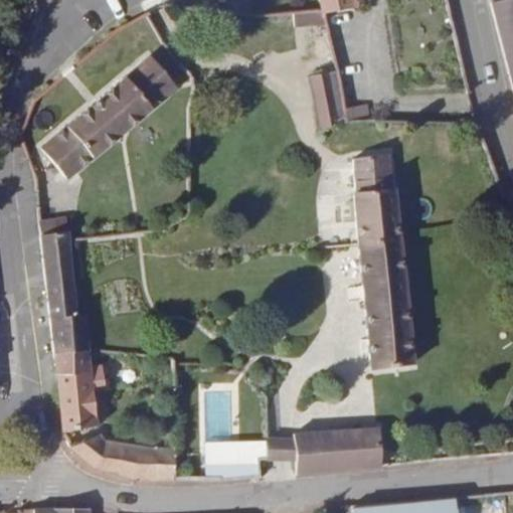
[(321,0),(324,12),(361,4),(360,0),(321,0)]
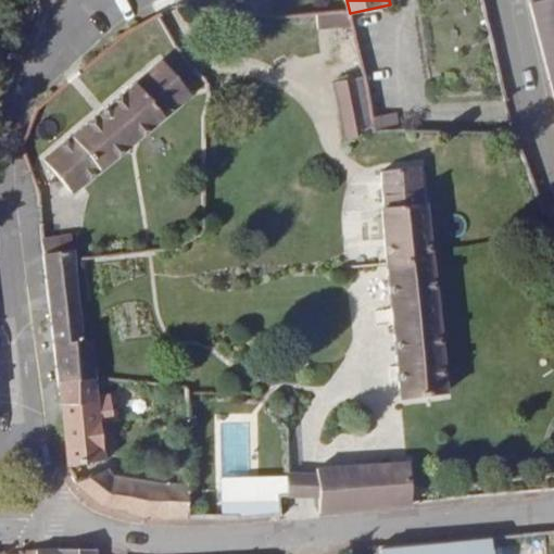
[(536,0),(531,1),(553,86),(553,0),(536,0)]
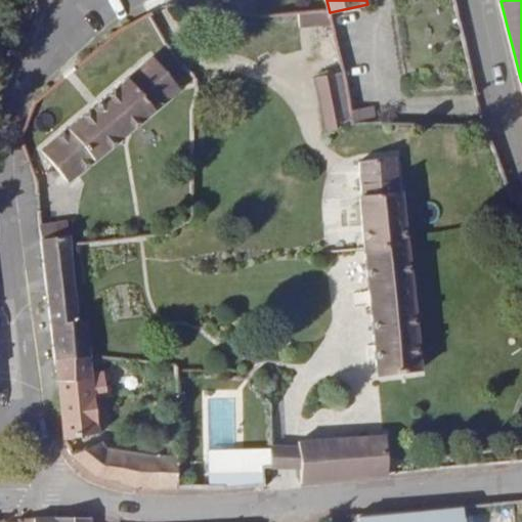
[(179,88),(153,56),(43,148),(70,180),(179,88)]
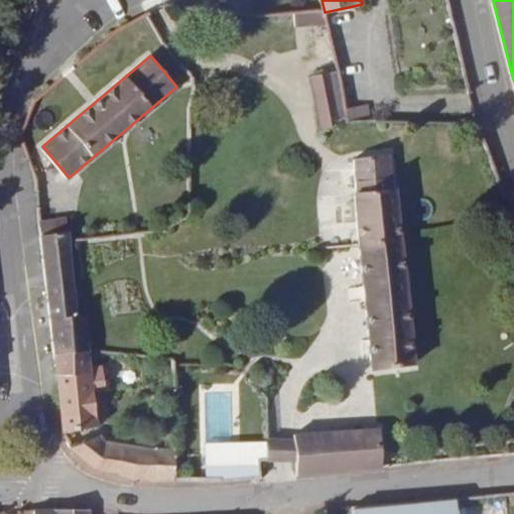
[(310,75),(323,131),(348,116),(347,108),(340,70),(310,75)]
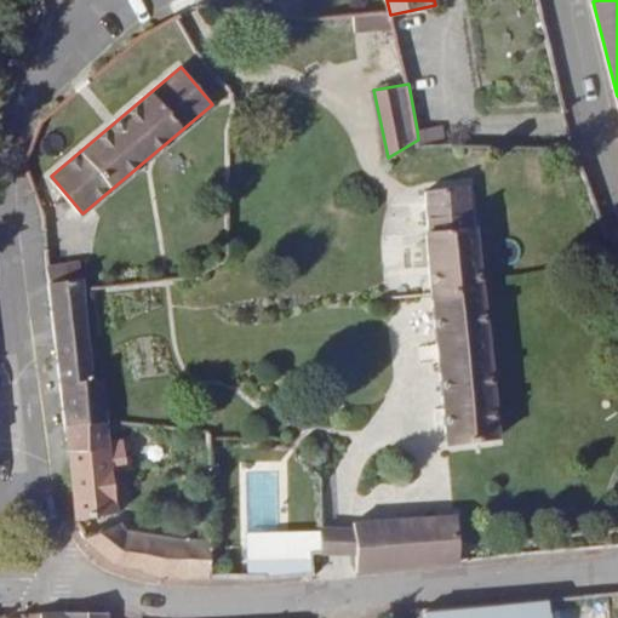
[(417,130),(418,139),(419,146),(446,144),(444,125),(417,130)]
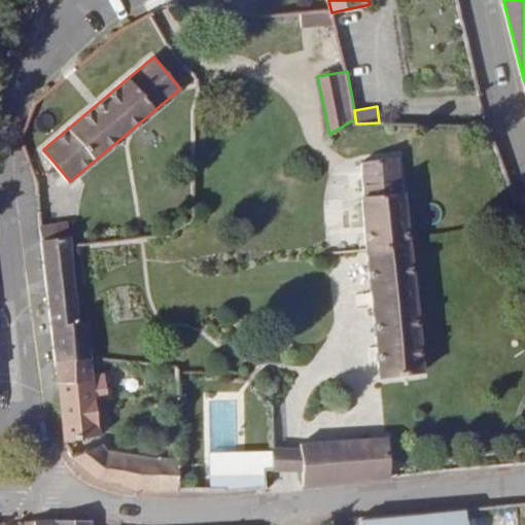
[(369,248),(409,243),(399,156),(363,161),(365,196),(363,196),(369,248)]
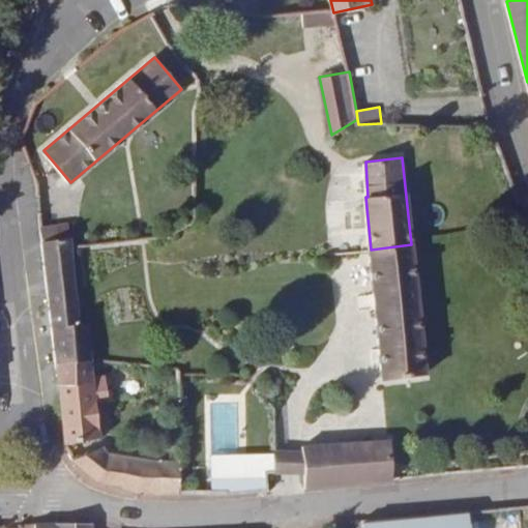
[(42,241),(70,236),(69,224),(41,227),(42,241)]
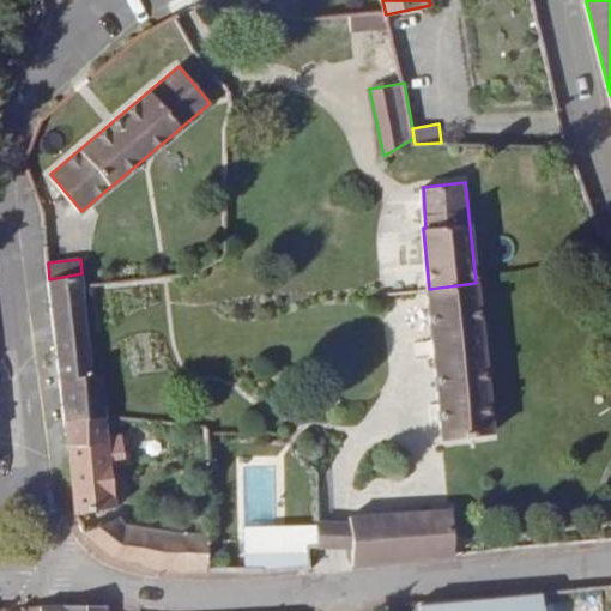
[(82,273),(49,279),(53,306),(58,346),(61,376),(65,411),(66,421),(106,418),(101,374),(91,374),(82,273)]
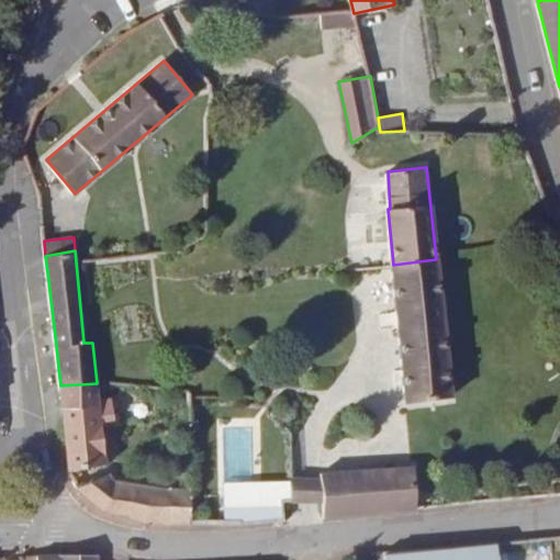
[(451,396),(436,259),(393,265),(406,402),(451,396)]
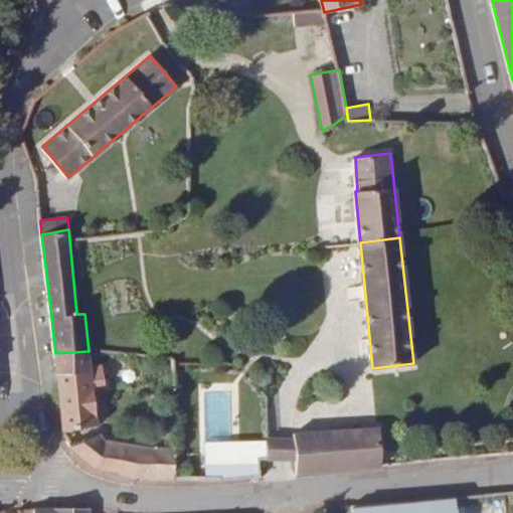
[(90,365),(89,351),(55,353),(58,378),(62,418),(63,432),(98,424),(94,390),(110,387),(109,376),(104,377),(103,373),(109,372),(107,362),(90,365)]
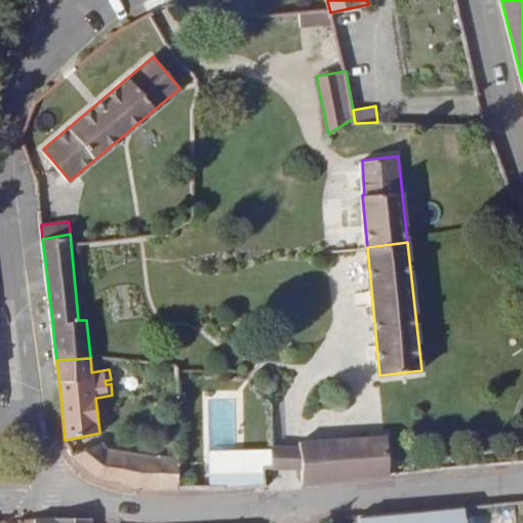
[(299,441),(302,483),(390,478),(385,436),(299,441)]
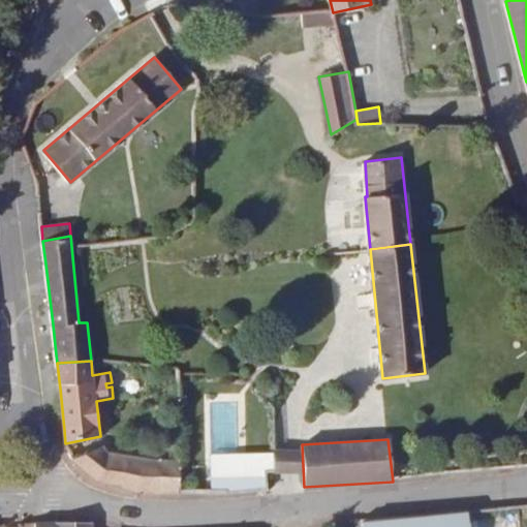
[(103,444),(73,458),(74,460),(82,465),(98,479),(144,492),(179,492),(180,460),(158,459),(109,451),(103,444)]
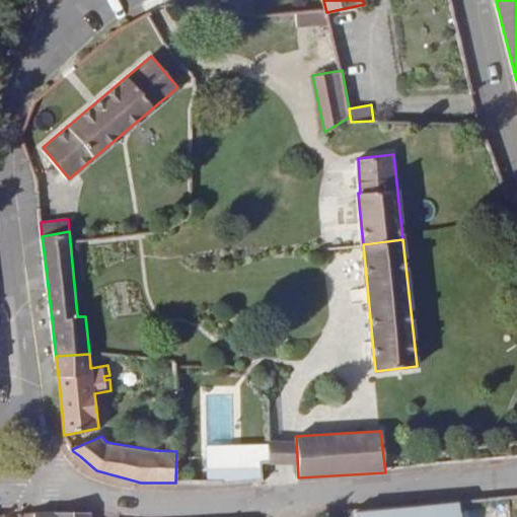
[(209,483),(222,483),(264,479),(262,462),(270,462),(269,443),(208,445),(209,483)]
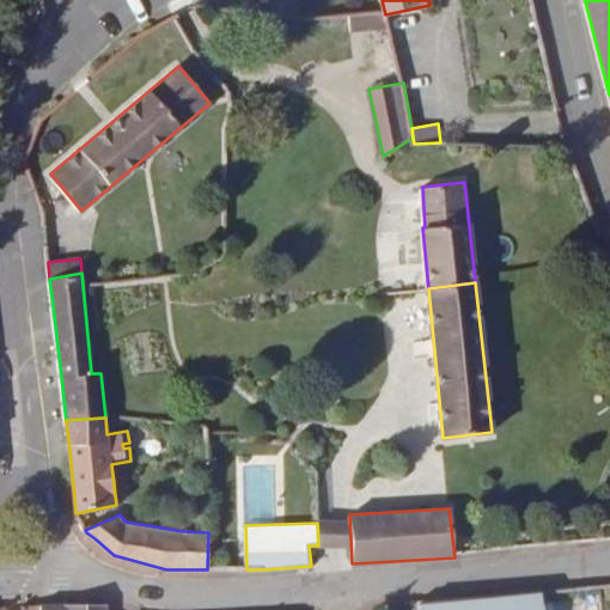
[(544,609),(543,592),(420,604),(420,609),(544,609)]
